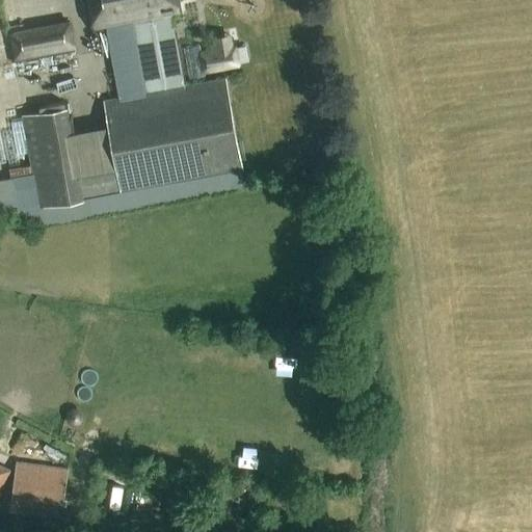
[(86,0),(92,34),(133,27),(144,88),(145,95),(104,102),(108,126),(115,165),(76,173),(69,132),(64,109),(23,116),(40,208),(241,169),(225,80),(182,87),(169,20),(182,18),(179,0),(86,0)]
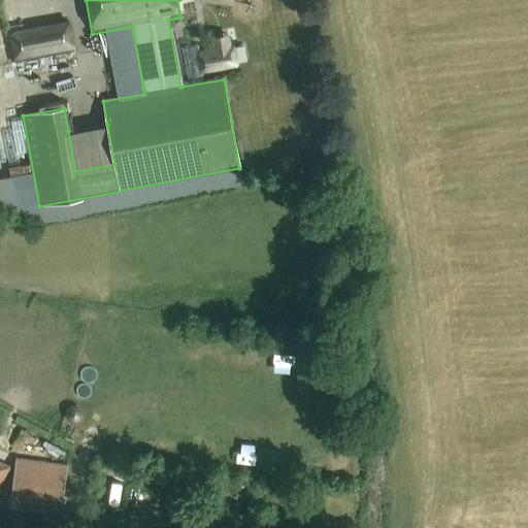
[(69,21),(8,32),(14,63),(75,52),(69,21)]
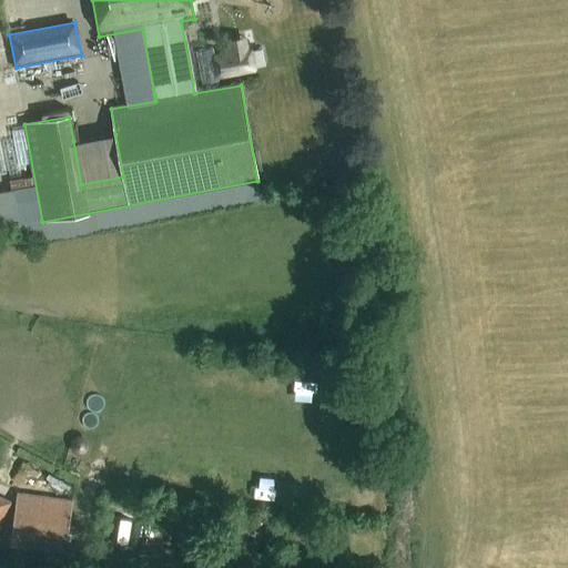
[(66,548),(72,501),(19,494),(11,541),(66,548)]
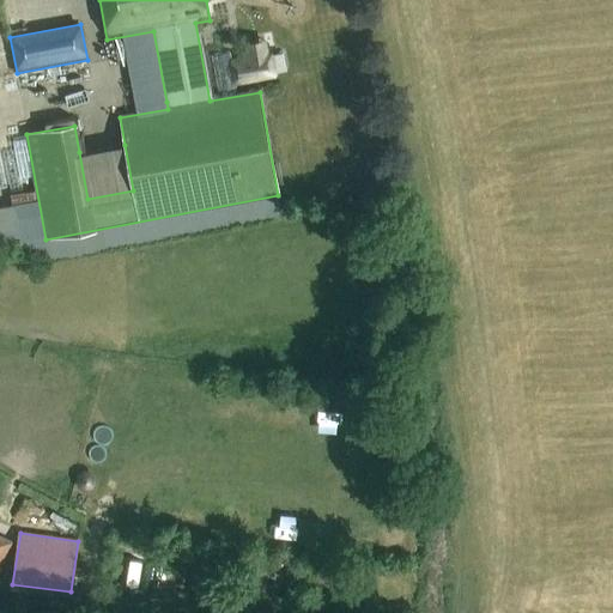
[(0,570),(12,544),(0,536),(0,570)]
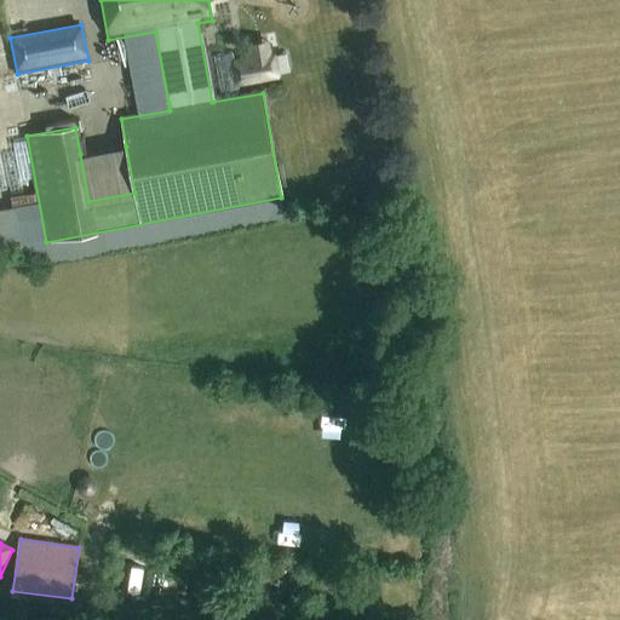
[(148,549),(135,546),(132,557),(147,560),(148,549)]
